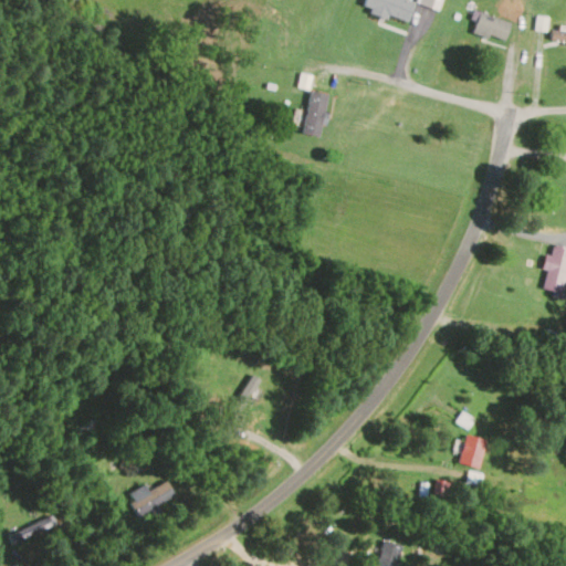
[(415,2),(407,0),(364,0),(362,8),(408,24),(415,2)]
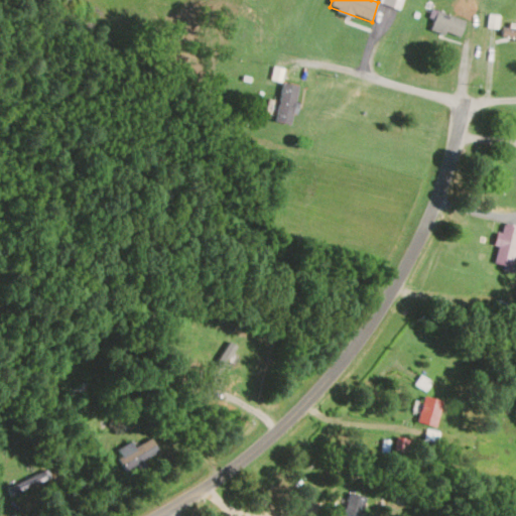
[(399,8),(401,0),(382,0),(382,3),(399,8)]
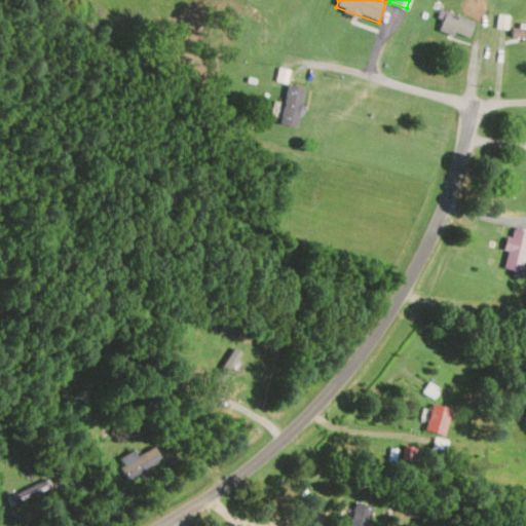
[(475,22),(440,8),(436,19),(441,21),(438,30),(467,41),(475,22)]
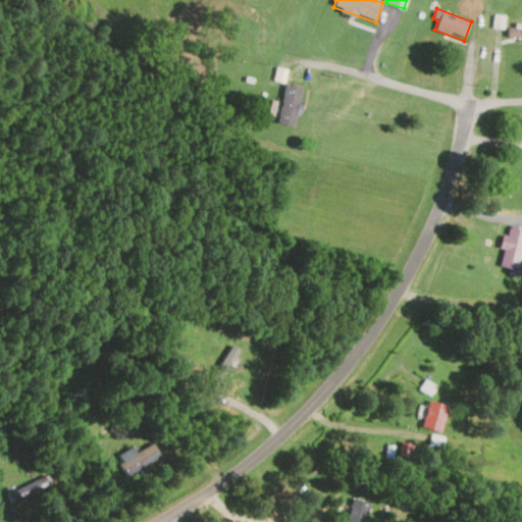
[(521,28),(509,27),(508,42),(521,43),(521,28)]
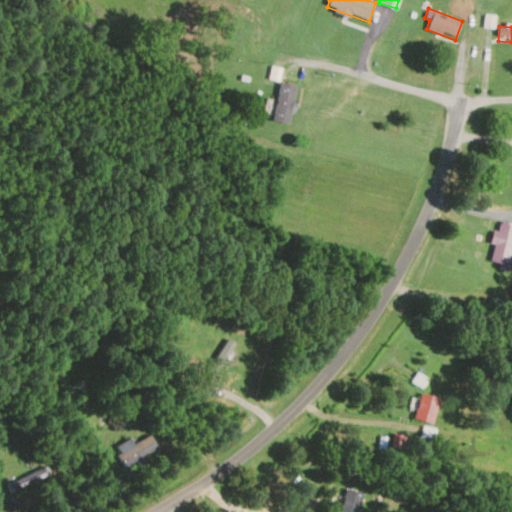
[(293,83),(276,83),(276,123),(293,123),(293,83)]
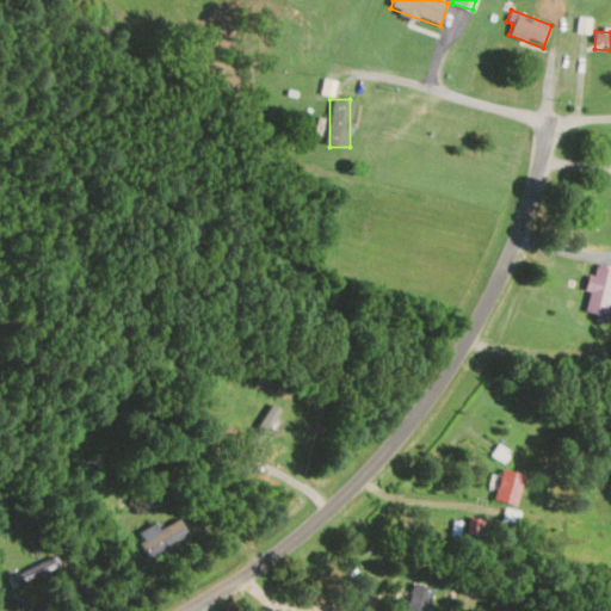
[(604,319),(610,297),(610,270),(598,266),(582,312),(604,319)]
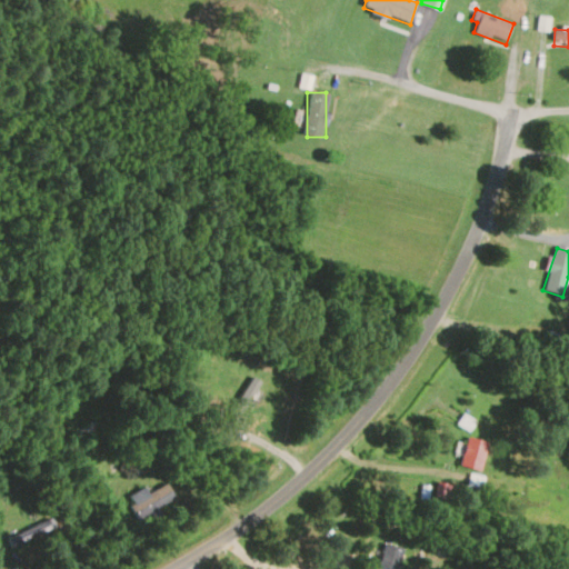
[(488,442),(468,437),(460,466),(480,471),(488,442)]
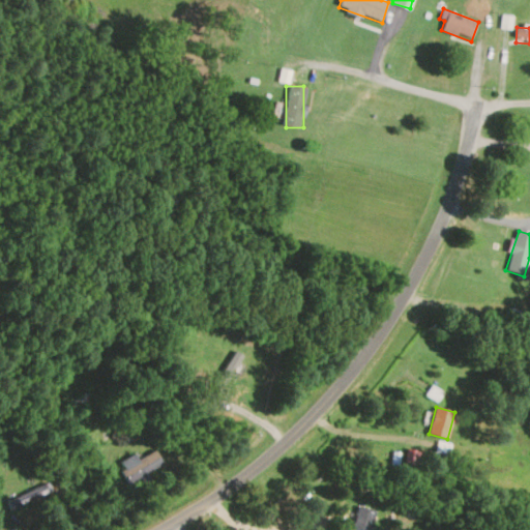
[(128,484),(164,465),(155,450),(138,461),(135,454),(117,464),(128,484)]
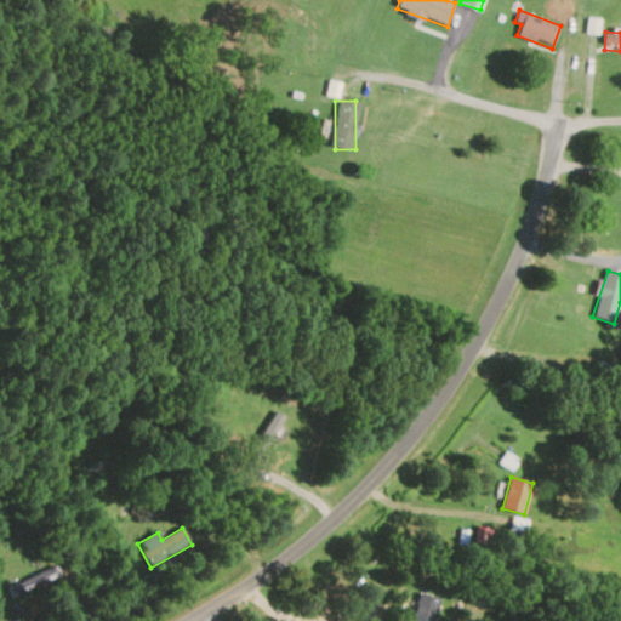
[(7,585),(11,597),(61,581),(57,569),(7,585)]
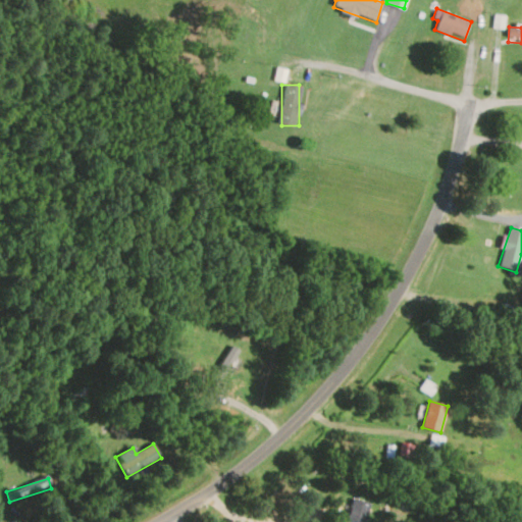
[(365,521),(370,503),(352,499),(346,521),(365,521)]
